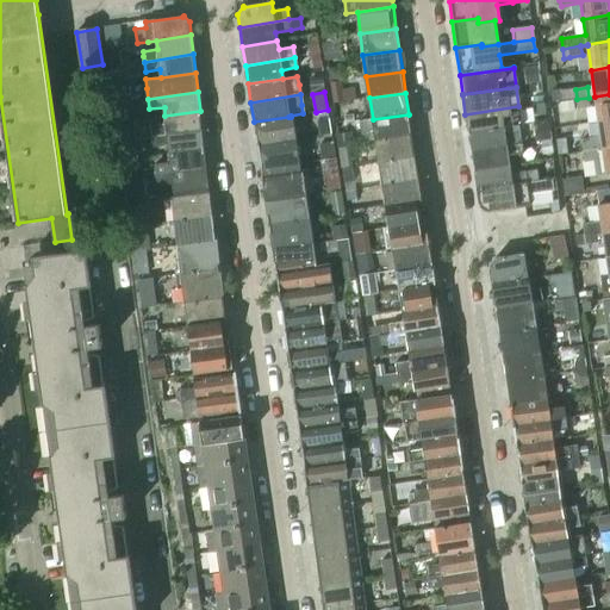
[(609,94),(595,97),(599,123),(609,120),(609,94)]
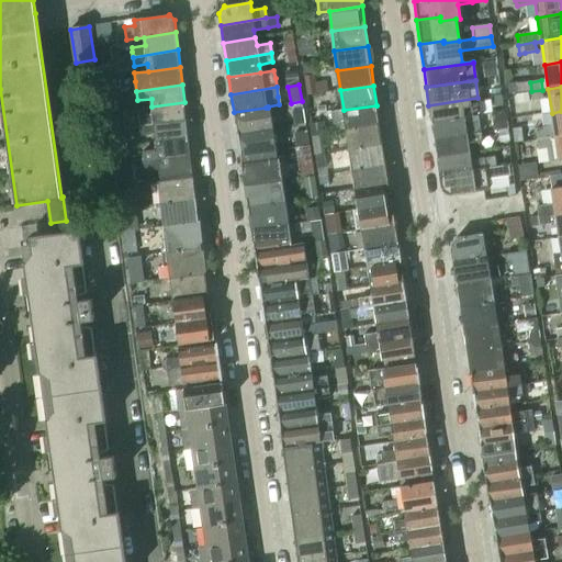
[(542,90),(531,91),(532,101),(543,99),(542,90)]
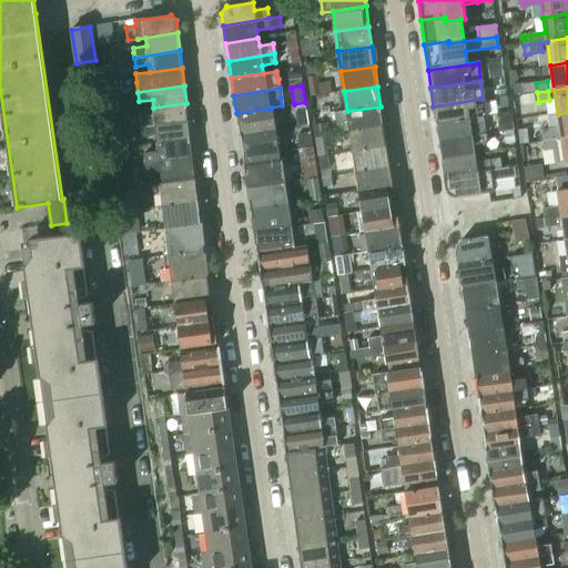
[(483,99),(433,107),(435,123),(485,117),(483,99)]
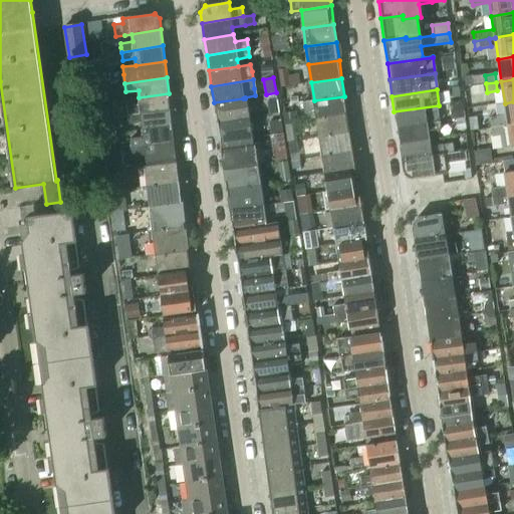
[(140,104),(127,105),(129,115),(171,109),(169,93),(139,97),(140,104)]
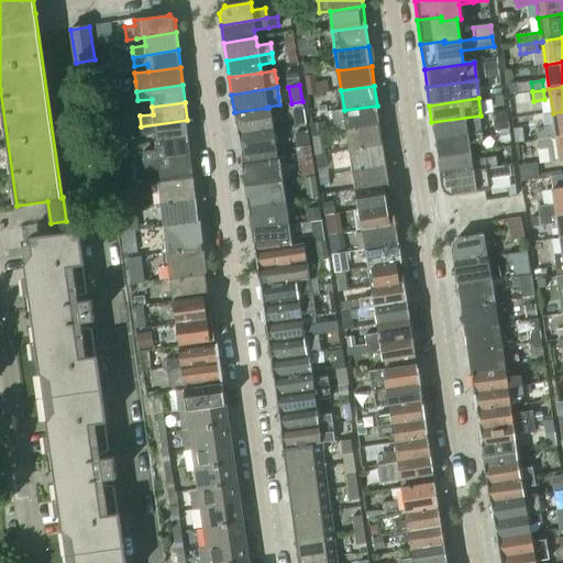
[(344,110),(335,111),(338,131),(346,130),(381,125),(377,106),(344,110)]
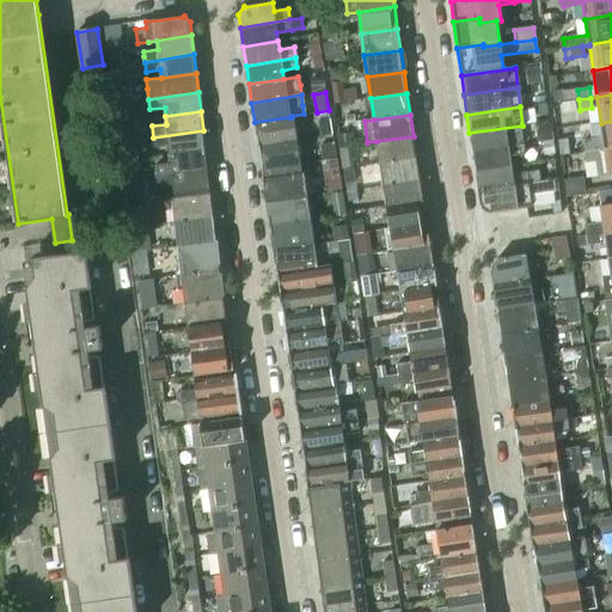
[(289,117),(255,122),(258,146),(295,140),(292,117),(289,117)]
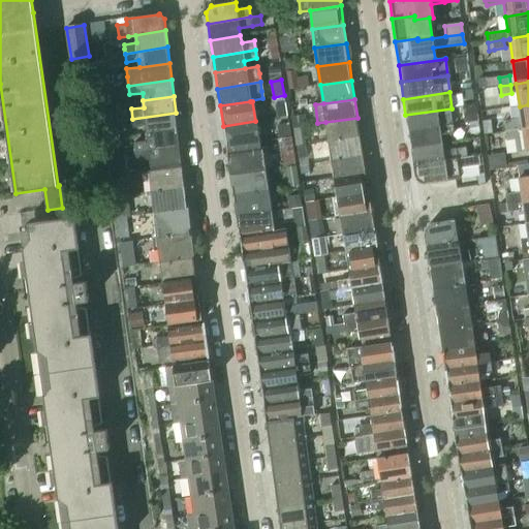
[(516,121),(505,122),(507,131),(518,129),(523,129),(528,127),(528,104),(520,106),(522,119),(516,120),(516,121)]
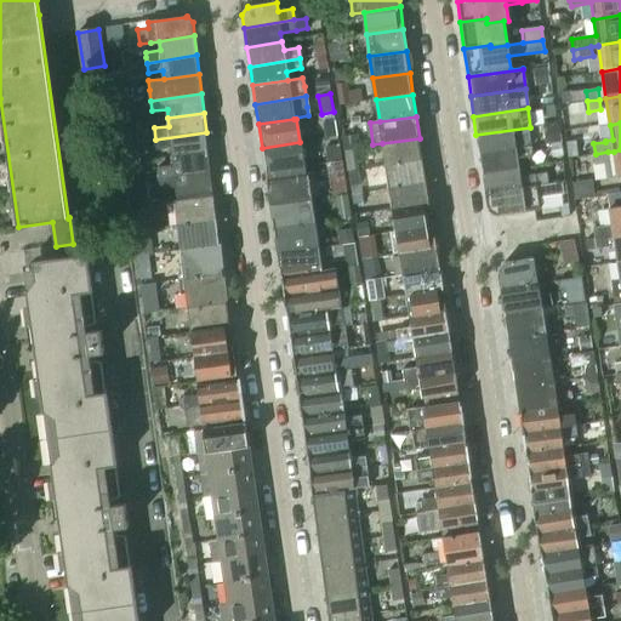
[(530,127),(476,135),(478,154),(529,147),(528,136),(527,129),(530,127)]
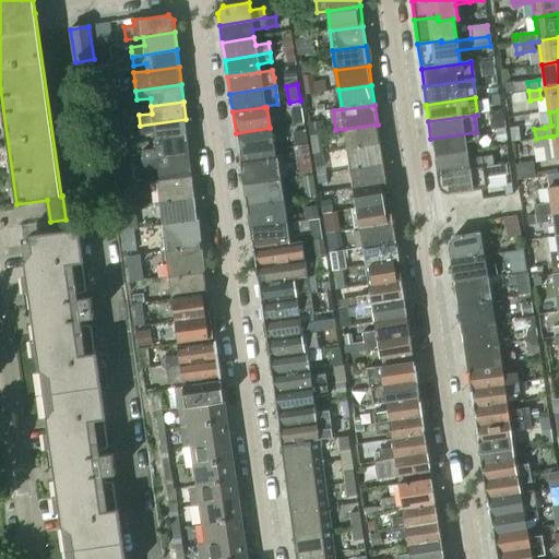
[(186,119),(140,126),(141,134),(154,133),(155,141),(188,137),(186,119)]
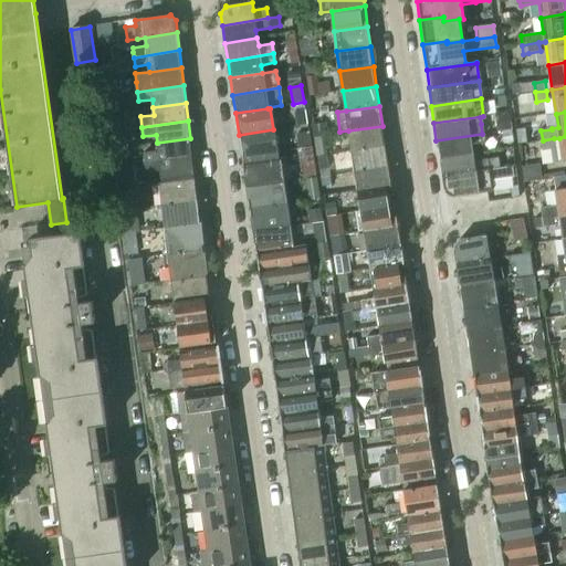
[(383,126),(348,130),(352,150),(386,146),(383,126)]
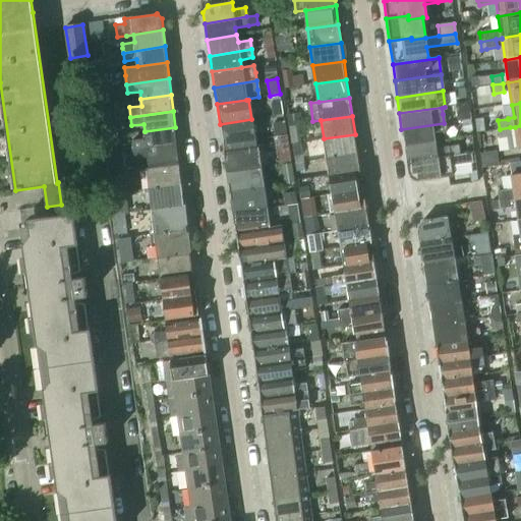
[(251,119),(220,124),(222,145),(223,145),(254,139),(251,119)]
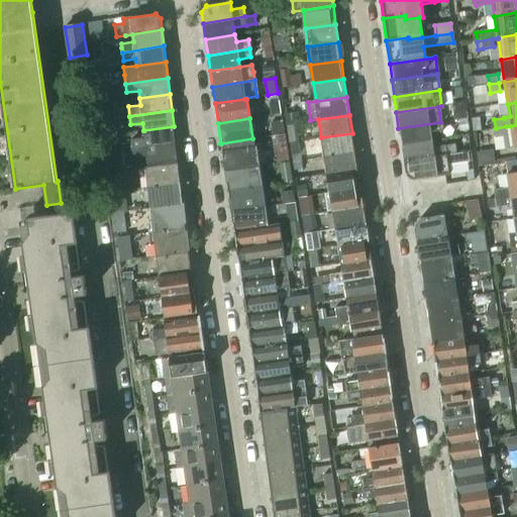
[(440,122),(398,128),(400,144),(430,140),(429,133),(441,131),(440,122)]
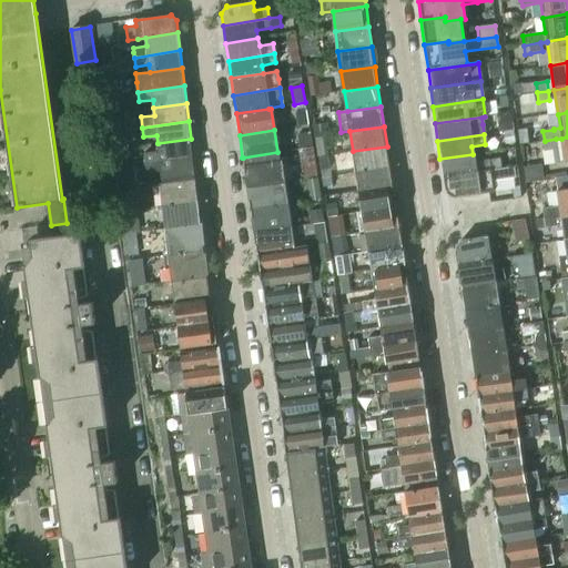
[(556,139),(545,141),(546,150),(554,149),(557,164),(567,162),(567,137),(561,139),(556,139)]
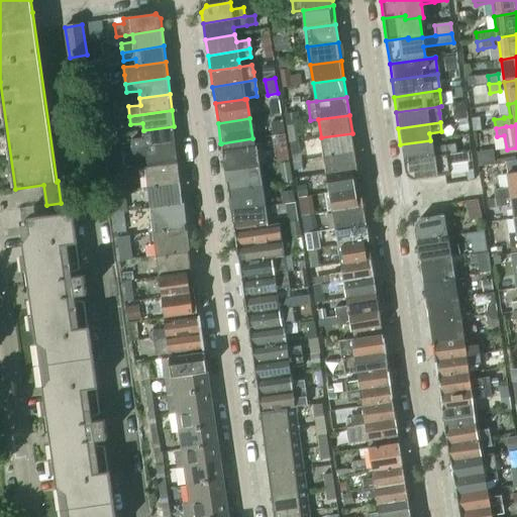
[(144,137),(132,138),(133,148),(175,142),(174,126),(143,130),(144,137)]
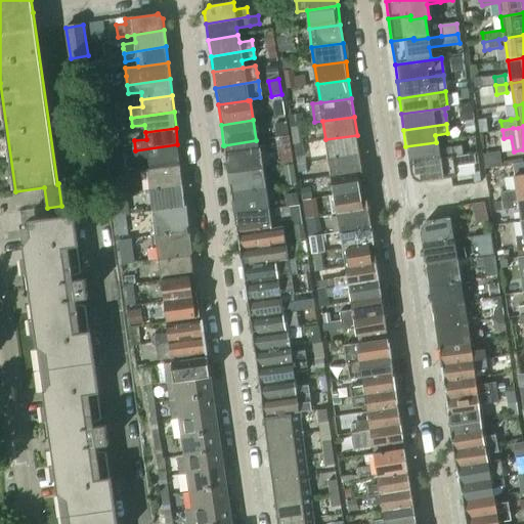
[(357,135),(325,139),(329,159),(359,154),(357,135)]
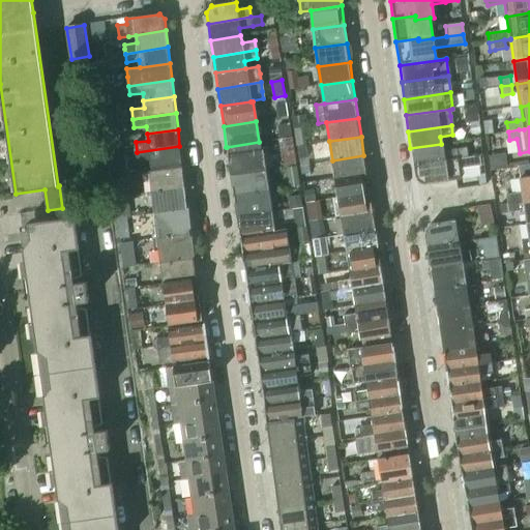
[(259,142),(227,147),(228,155),(231,176),(265,171),(262,150),(260,150),(259,142)]
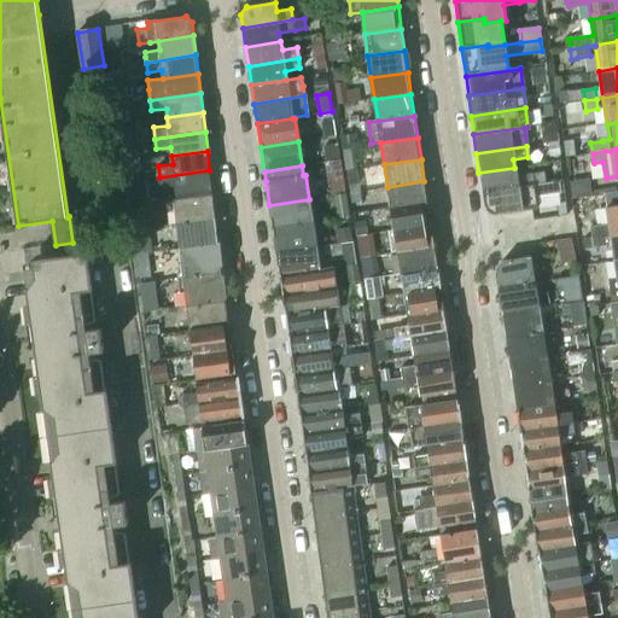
[(514,168),(478,173),(482,192),(531,185),(530,174),(516,176),(514,168)]
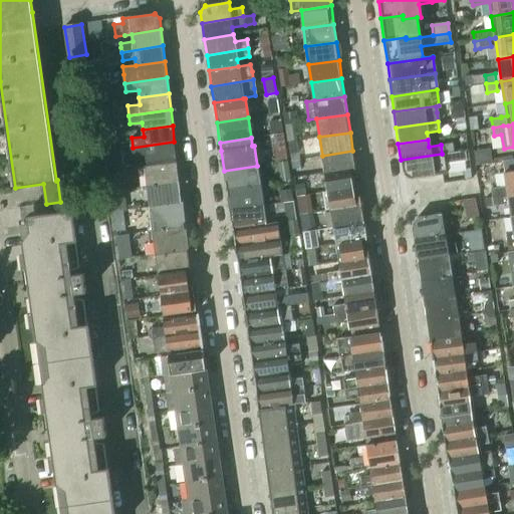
[(174,142),(133,148),(134,156),(146,154),(147,162),(176,158),(174,142)]
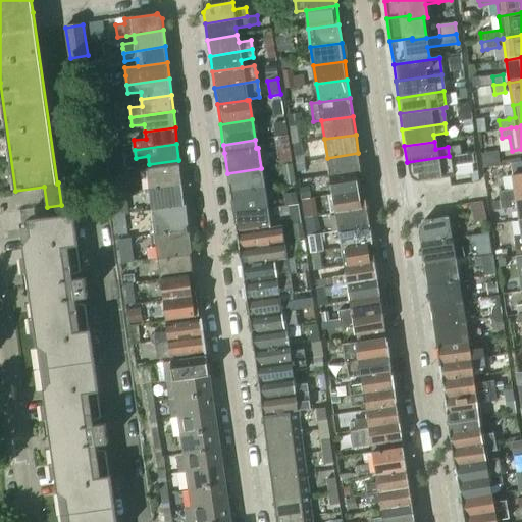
[(358,153),(327,158),(330,176),(361,171),(358,153)]
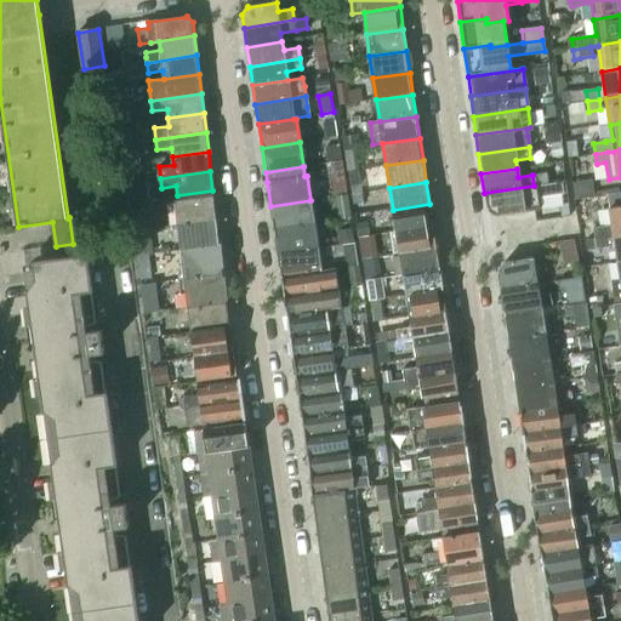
[(534,186),(484,193),(486,211),(493,216),(537,209),(535,198),(560,194),(559,183),(534,187),(534,186)]
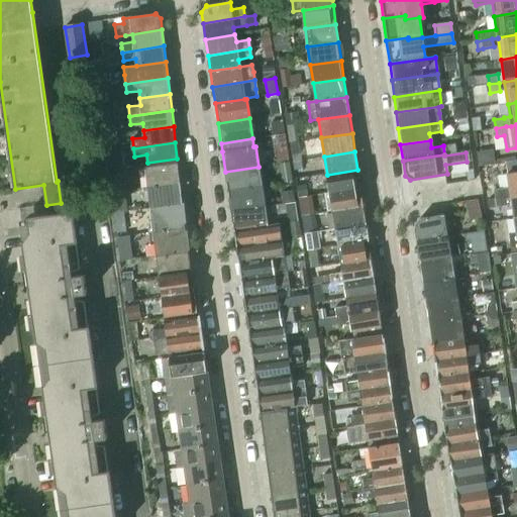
[(505,189),(495,191),(496,199),(507,197),(512,197),(516,195),(516,160),(512,162),(514,173),(508,174),(510,188),(505,189)]
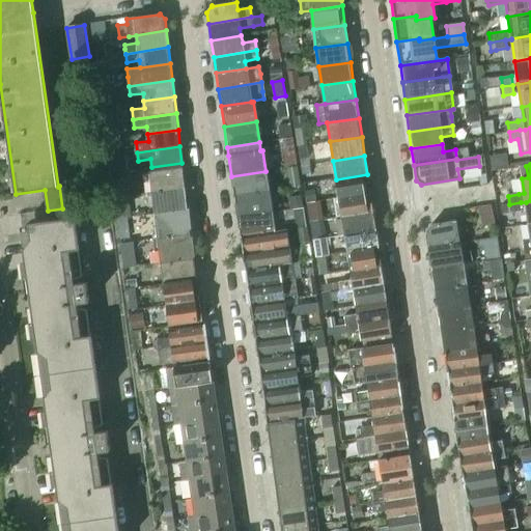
[(183,167),(149,171),(152,193),(186,188),(183,167)]
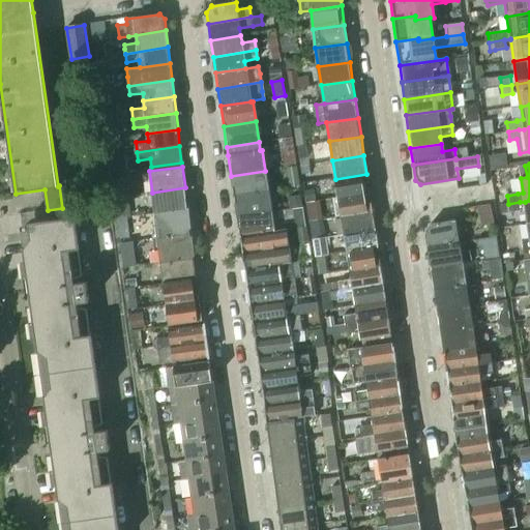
[(265,171),(231,176),(233,196),(268,190),(265,171)]
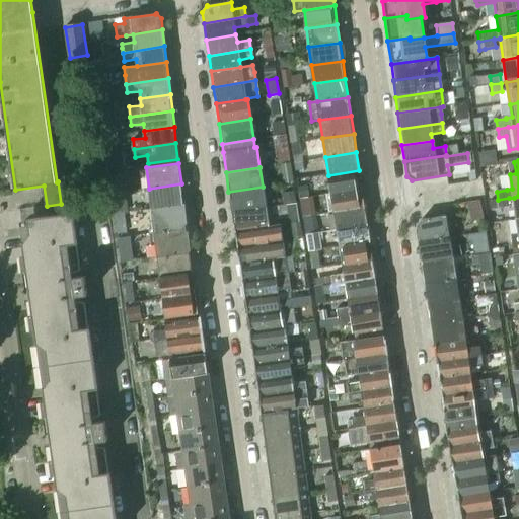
[(359,170),(328,175),(331,194),(362,189),(359,170)]
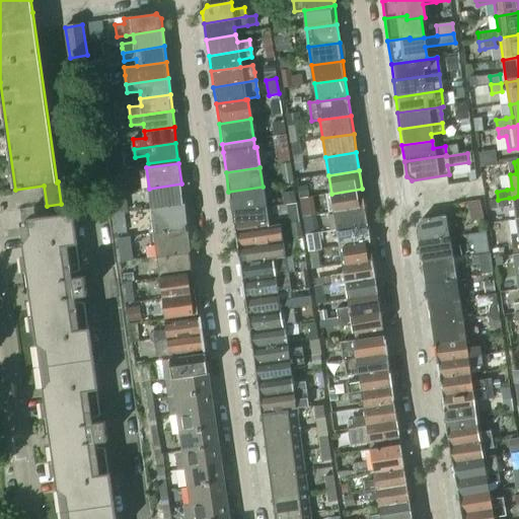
[(181,183),(149,189),(151,209),(183,204),(181,183)]
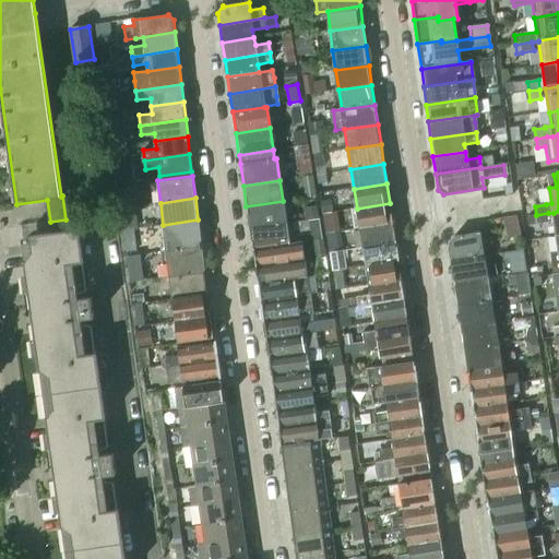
[(283,201),(246,206),(249,228),(286,223),(283,201)]
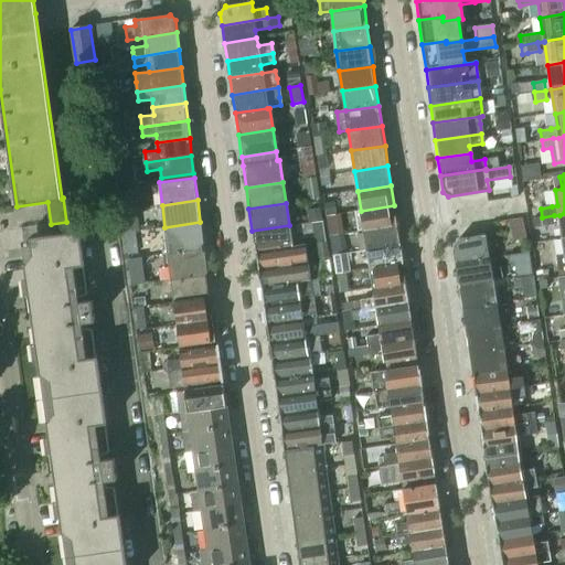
[(361,211),(354,212),(358,231),(364,231),(397,225),(394,205),(361,211)]
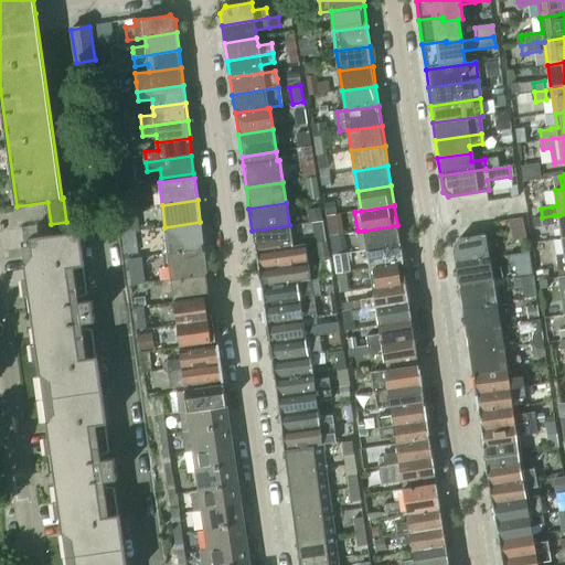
[(554,215),(542,217),(544,226),(561,224),(563,238),(564,238),(564,213),(560,215),(554,215)]
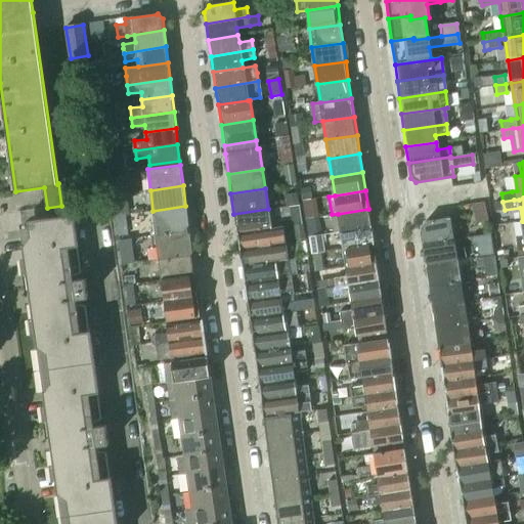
[(185,206),(153,211),(156,235),(189,230),(185,206)]
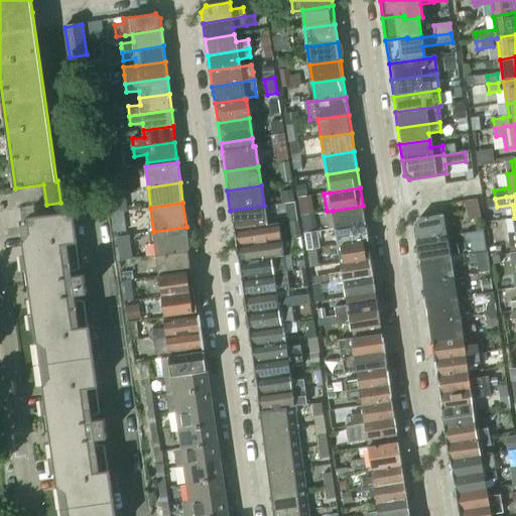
[(264,206),(230,211),(233,231),(267,226),(264,206)]
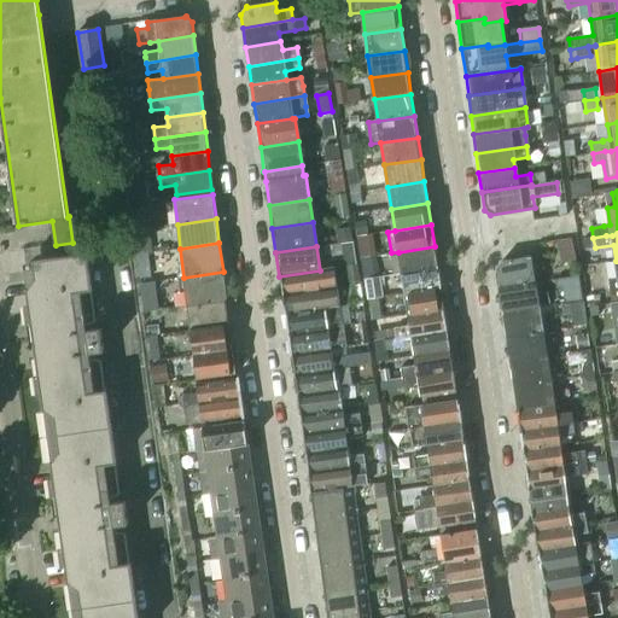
[(391,252),(389,254),(392,275),(402,273),(438,267),(435,246),(398,252),(391,252)]
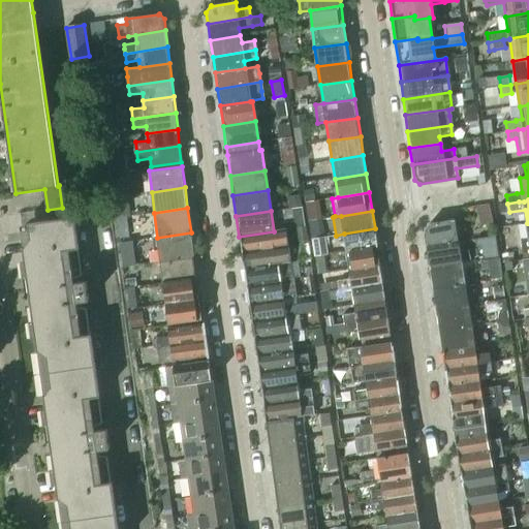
[(73,279),(82,276),(79,249),(74,217),(28,223),(29,228),(21,230),(24,247),(23,247),(25,261),(22,261),(24,277),(27,277),(33,321),(30,321),(32,338),(36,337),(38,351),(44,395),(47,409),(42,409),(45,426),(49,425),(55,469),(52,469),(54,486),(57,485),(59,499),(60,499),(63,528),(118,528),(107,457),(98,455),(98,450),(110,449),(107,429),(95,431),(95,427),(103,424),(87,308),(78,307),(78,303),(89,302),(86,281),(74,283),(73,279)]
